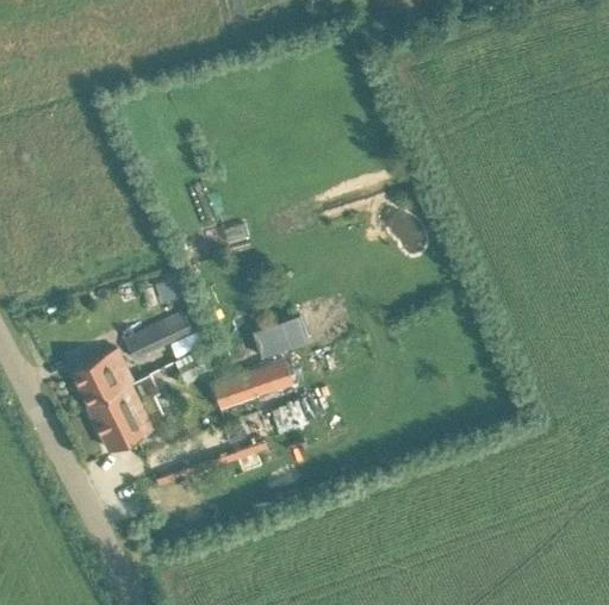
[(182,313),(124,342),(134,361),(191,332),(182,313)]
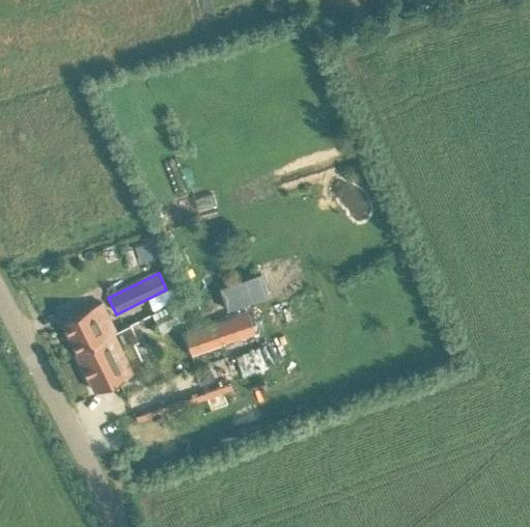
[(261,277),(220,290),(227,313),(269,299),(261,277)]
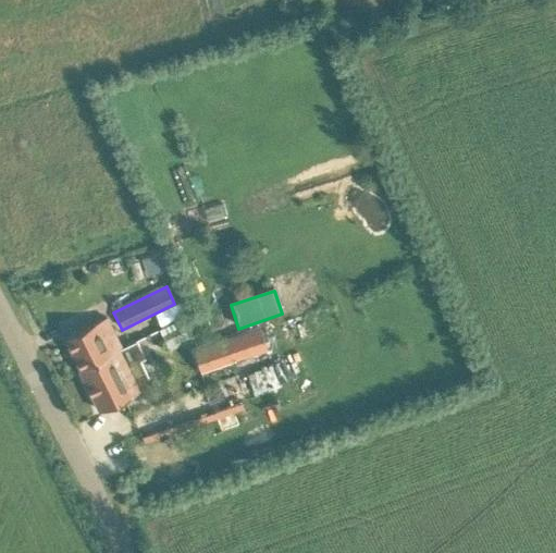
[(65,341),(100,413),(151,388),(139,363),(131,367),(108,320),(65,341)]
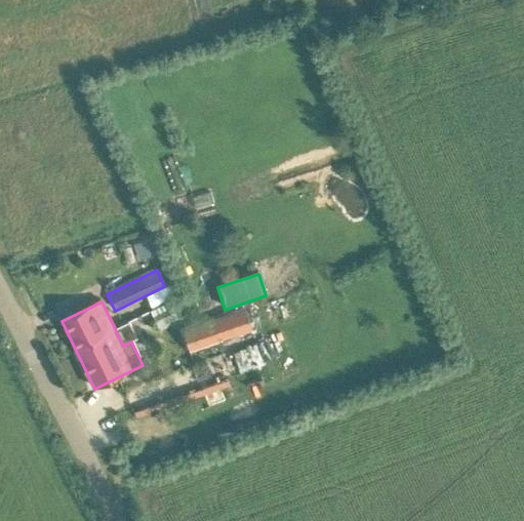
[(231,316),(184,332),(191,353),(237,336),(231,316)]
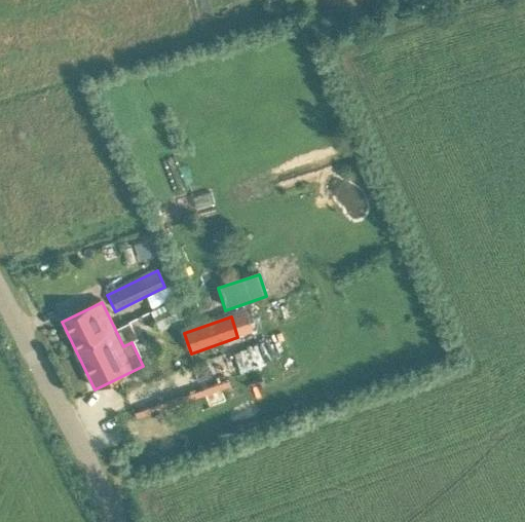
[(269,341),(233,353),(240,373),(276,361),(269,341)]
